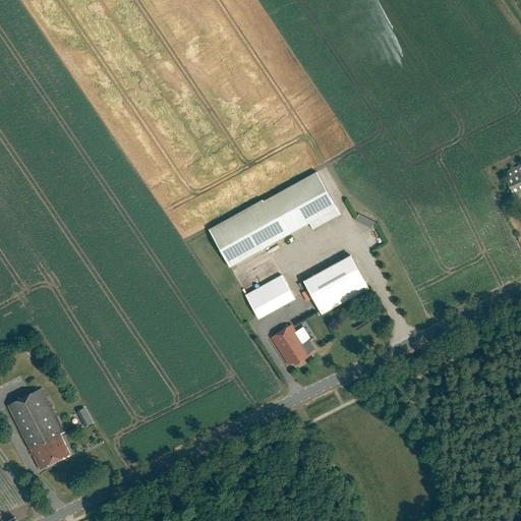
[(520,191),(520,165),(506,172),(509,178),(506,179),(513,196),(520,191)]
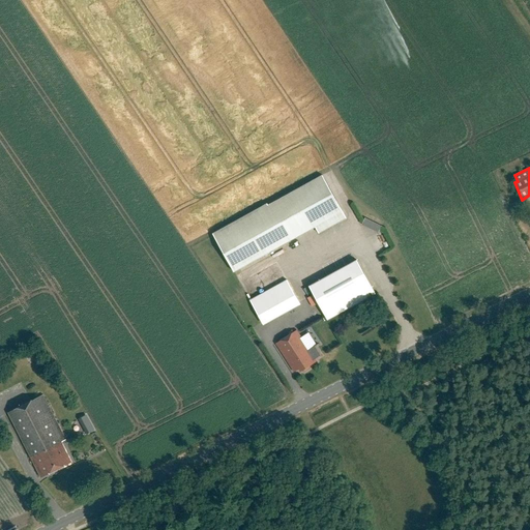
[(320,173),(212,236),(234,272),(341,209),(320,173)]
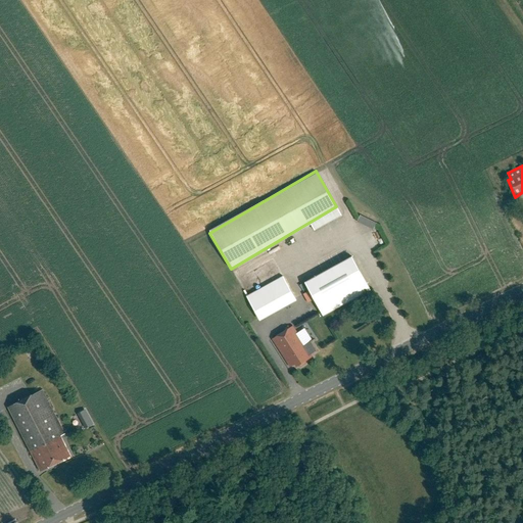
[(357,223),(374,231),(377,223),(361,215),(357,223)]
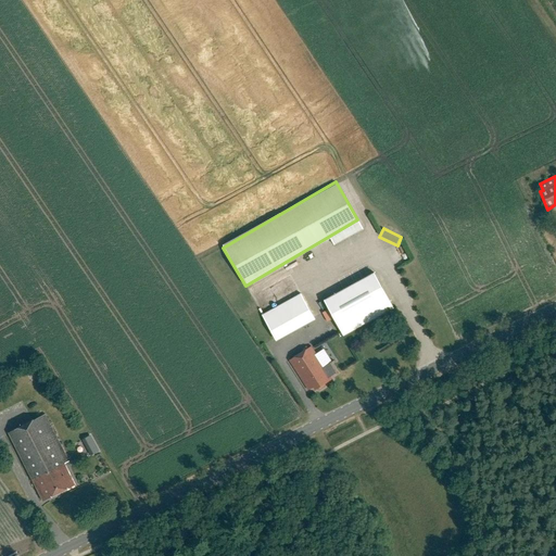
[(374,274),(326,300),(344,335),(393,308),(374,274)]
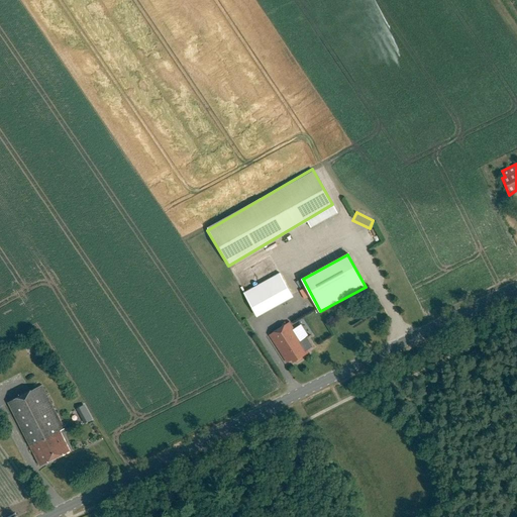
[(255,315),(292,295),(280,274),(244,294),(255,315)]
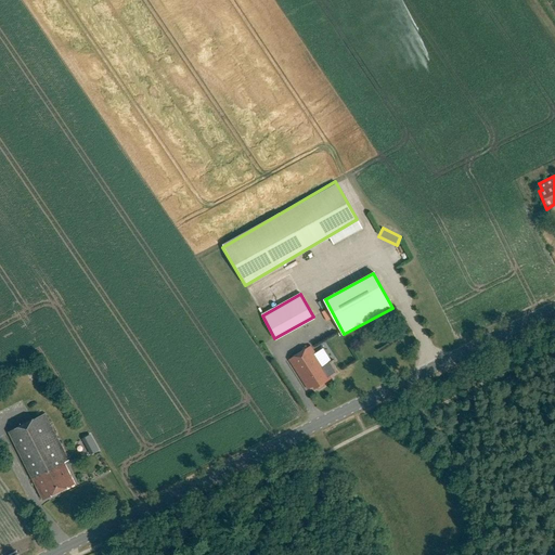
[(333,360),(323,366),(322,368),(320,363),(321,362),(311,347),(289,360),(308,389),(313,386),(314,389),(317,388),(319,389),(324,386),(325,383),(331,378),(330,376),(335,373),(335,374),(336,373),(331,363),(334,361),(333,360)]
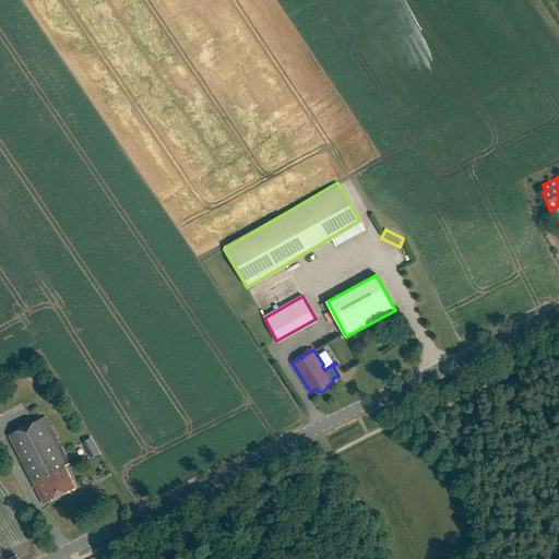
[(9,436),(44,503),(75,487),(66,466),(70,464),(46,416),(9,436)]
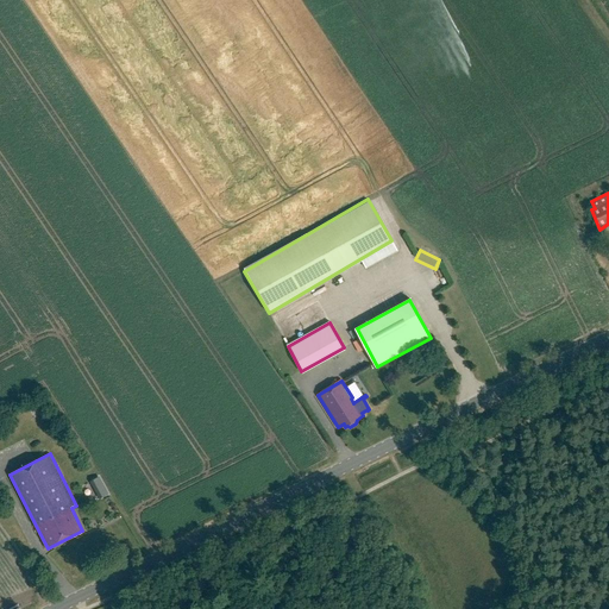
[(93,481),(101,500),(112,495),(102,476),(93,481)]
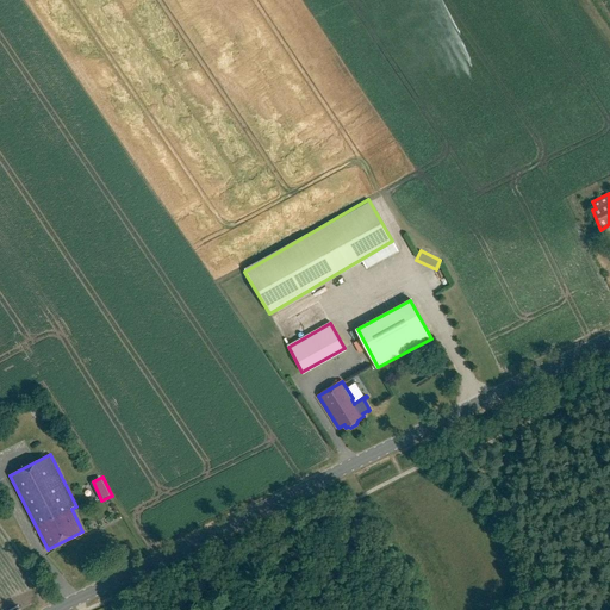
All buildings are outlined.
